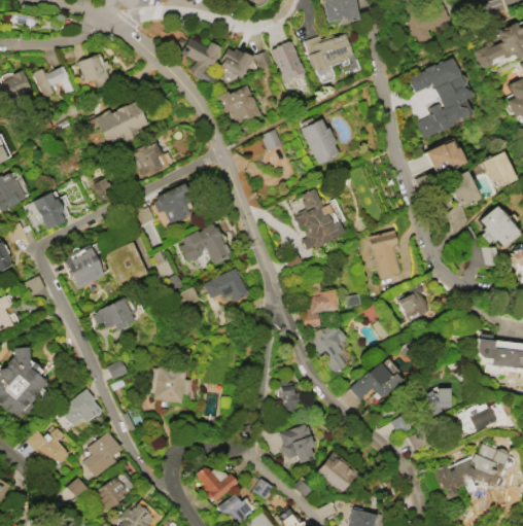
[(323,0),(356,0),(360,20),(350,22),(350,24),(343,25),(342,20),(328,23),(323,0)]
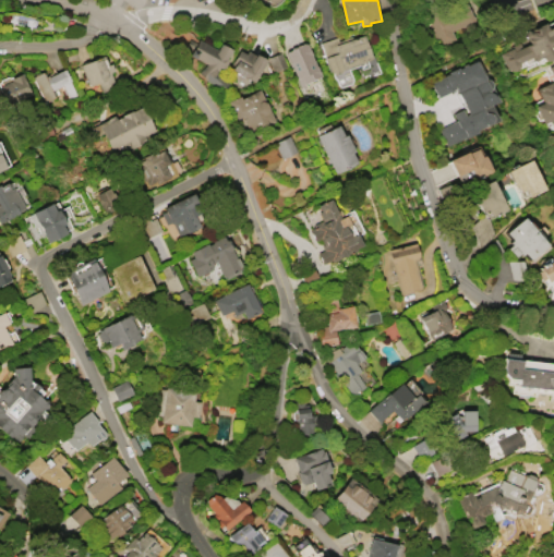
[(442,46),(436,34),(440,32),(437,29),(435,31),(432,24),(436,22),(433,15),(437,13),(441,19),(468,4),(477,21),(455,32),(458,38),(442,46)]
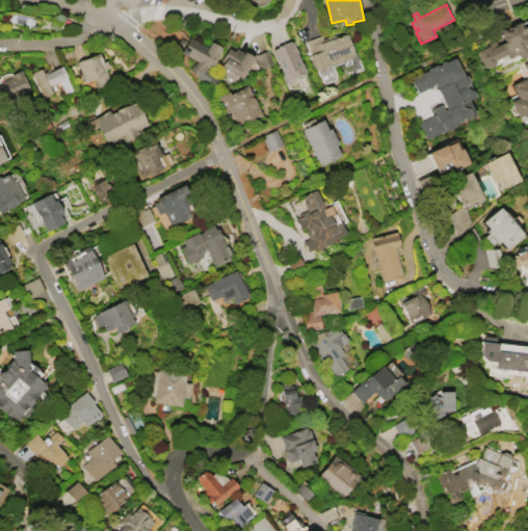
[(485,65),(478,52),(490,46),(490,45),(498,41),(496,34),(501,32),(500,30),(502,29),(504,28),(505,30),(512,26),(520,22),(523,27),(527,24),(527,56),(525,57),(523,58),(521,58),(519,57),(518,56),(516,55),(512,56),(512,58),(510,59),(508,54),(496,60),(497,62),(496,63),(496,65),(494,68),(492,69),(491,69),(489,68),(486,67),(485,65)]
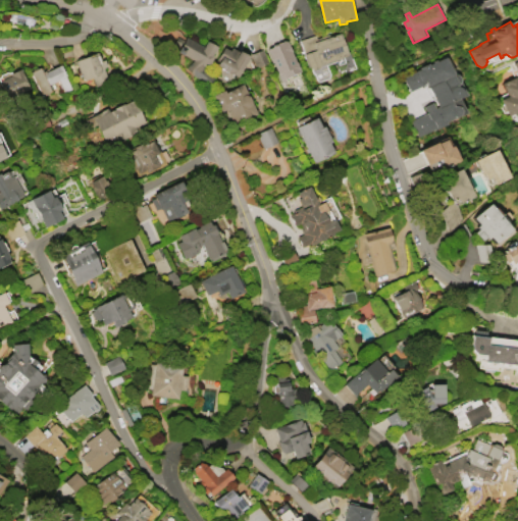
[(343,33),(351,55),(322,66),(322,67),(316,69),(311,68),(306,55),(308,54),(303,41),(318,36),(319,39),(331,35),(332,37),(343,33)]
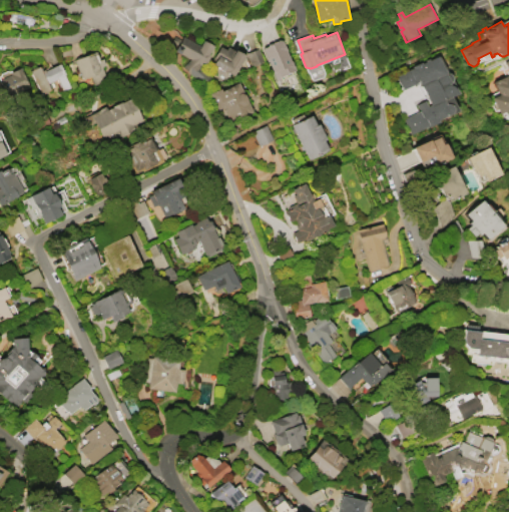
[(192,59),(181,53),(180,54),(175,51),(177,47),(172,44),(176,36),(182,40),(184,36),(201,46),(204,40),(214,46),(209,54),(211,55),(210,57),(207,63),(206,64),(203,62),(200,66),(212,77),(204,85),(184,67),(192,59)]
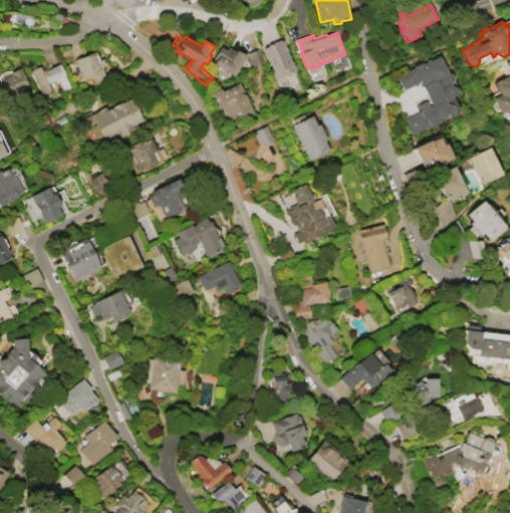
[(280,81),(265,48),(270,46),(269,45),(281,40),(282,41),(284,40),(297,70),(283,77),(284,79),(280,81)]
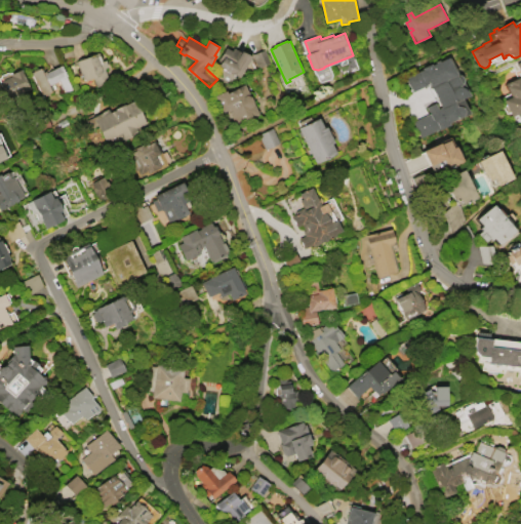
[(219,66),(224,58),(222,57),(228,48),(234,51),(235,48),(242,52),(242,51),(252,56),(241,78),(219,66)]
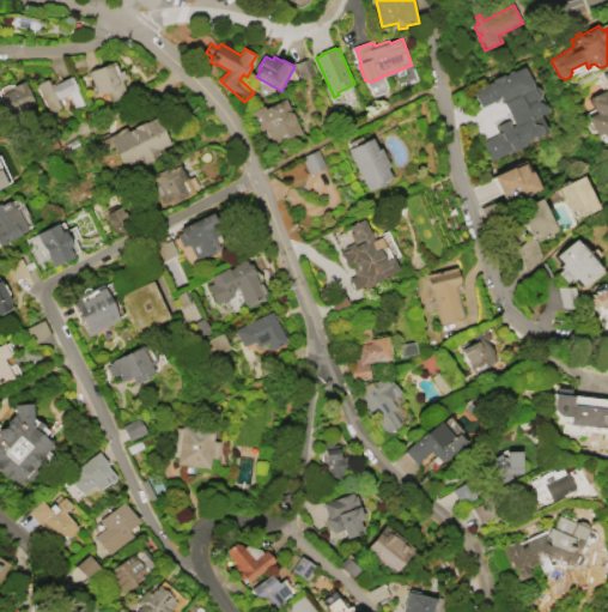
[(296,65),(311,58),(318,73),(303,80),(296,65)]
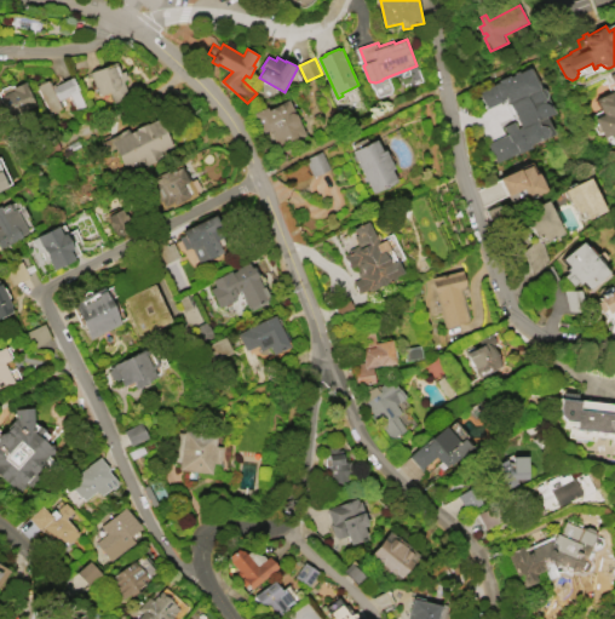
[(92,73),(118,62),(120,66),(121,66),(124,72),(122,72),(122,73),(126,72),(130,79),(126,80),(132,97),(118,103),(113,92),(102,96),(92,73)]
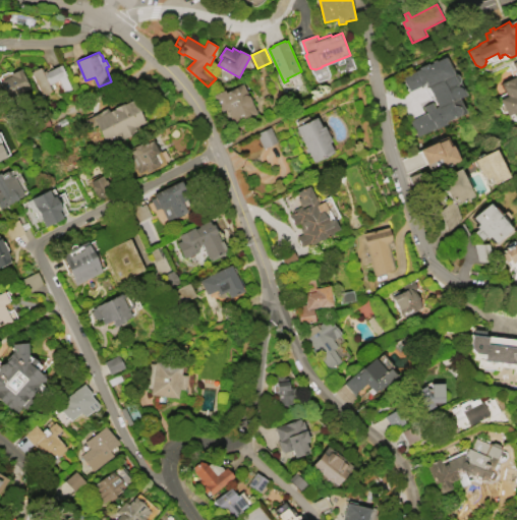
[(412,121),(428,113),(425,106),(434,102),(437,108),(440,107),(427,83),(412,92),(405,77),(417,71),(421,69),(421,67),(429,63),(431,65),(434,63),(433,62),(437,60),(438,61),(446,57),(446,58),(448,57),(456,73),(459,75),(462,79),(461,81),(467,95),(460,99),(467,112),(448,122),(449,124),(436,130),(435,130),(420,137),(412,121)]
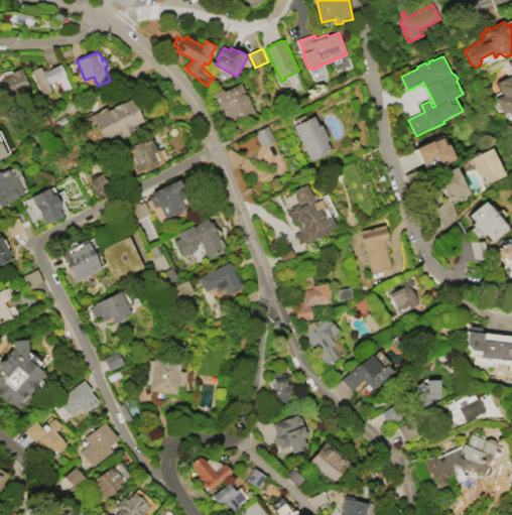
[(32,72),(42,67),(42,69),(43,68),(45,72),(47,70),(47,72),(62,63),(69,76),(68,77),(74,88),(67,92),(65,88),(64,88),(61,84),(62,84),(60,80),(51,84),(53,89),(52,89),(53,91),(44,95),(32,72)]
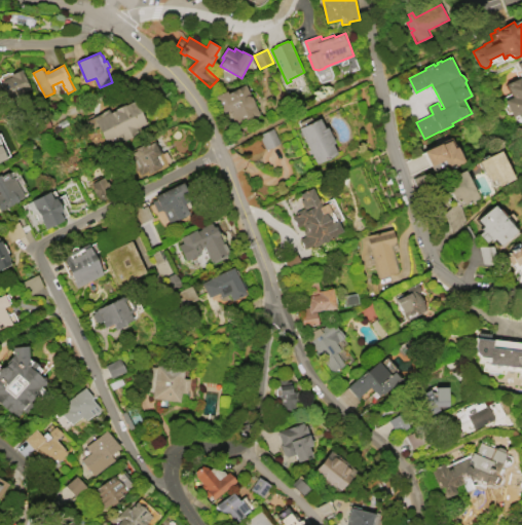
[(23,70),(33,89),(10,100),(2,82),(13,77),(12,74),(23,70)]
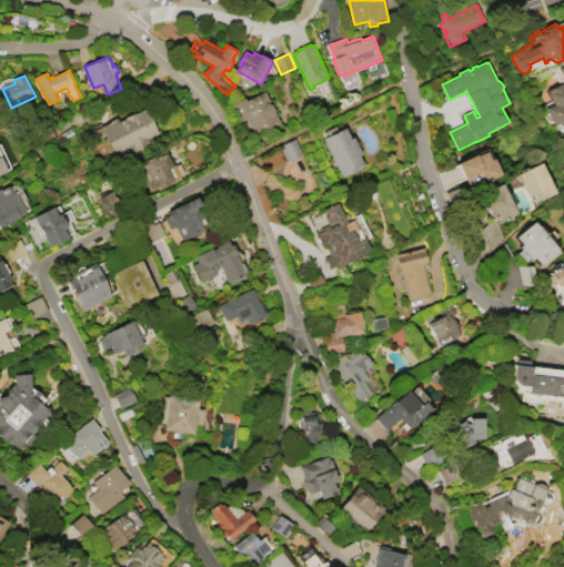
[(563,123),(557,127),(550,109),(557,104),(551,91),(563,84),(563,123)]
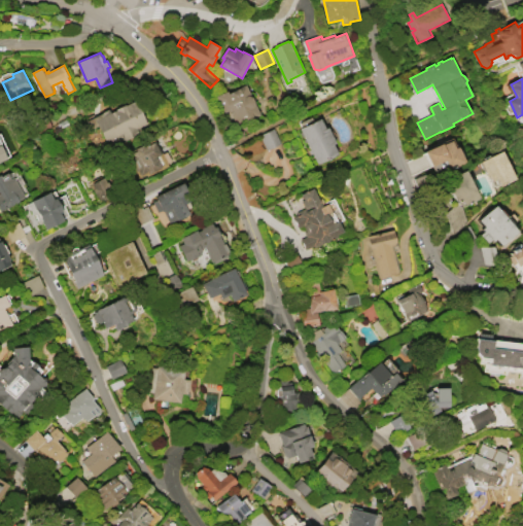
[(216,97),(228,91),(229,94),(247,84),(262,115),(239,126),(231,110),(224,113),(216,97)]
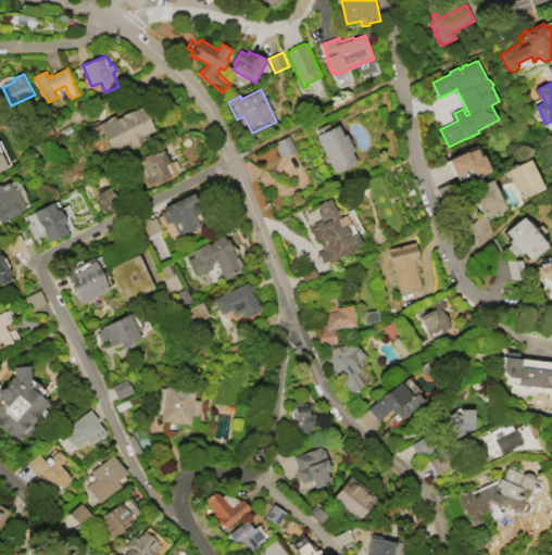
[(93,128),(110,120),(116,115),(120,120),(125,116),(125,115),(134,111),(135,112),(145,106),(158,130),(147,136),(149,141),(135,149),(132,141),(114,150),(105,134),(99,137),(93,128)]
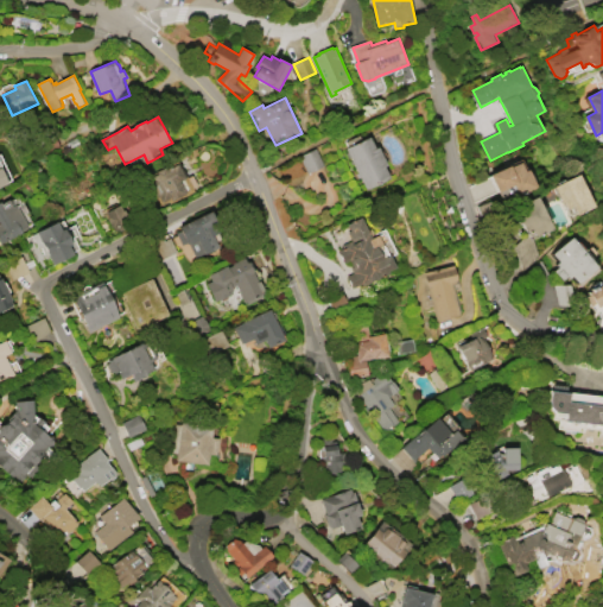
[(347,149),(370,137),(376,149),(379,147),(388,165),(385,166),(391,178),(368,190),(347,149)]
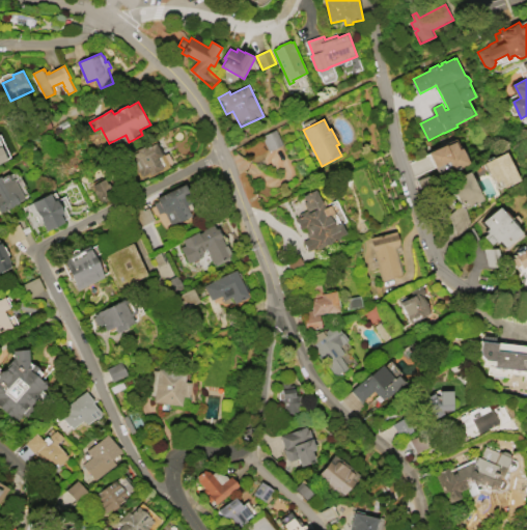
[(271,150),(284,145),(279,131),(266,135),(271,150)]
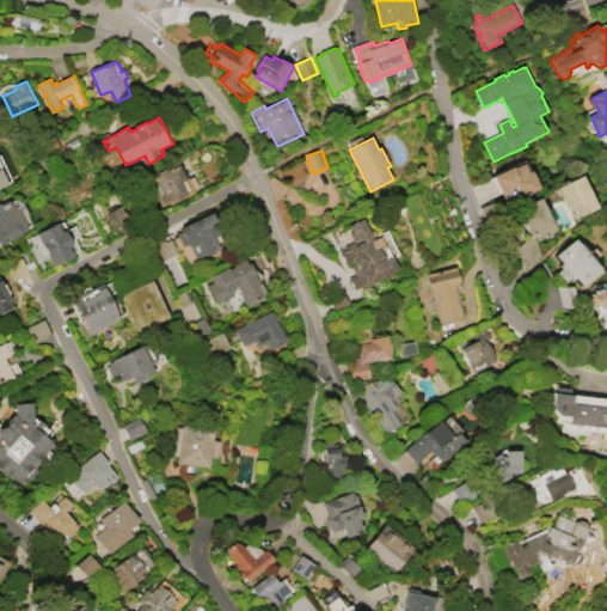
[(514,167),(515,169),(525,163),(525,162),(527,160),(531,167),(527,169),(529,172),(532,171),(541,189),(531,195),(529,190),(522,194),(519,185),(503,194),(495,177),(514,167)]
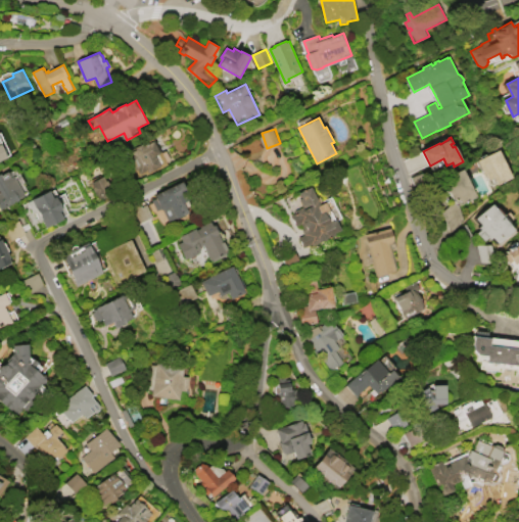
[(156,140),(162,153),(168,150),(172,160),(168,162),(169,164),(148,175),(147,173),(140,177),(129,154),(137,150),(136,148),(143,144),(144,146),(156,140)]
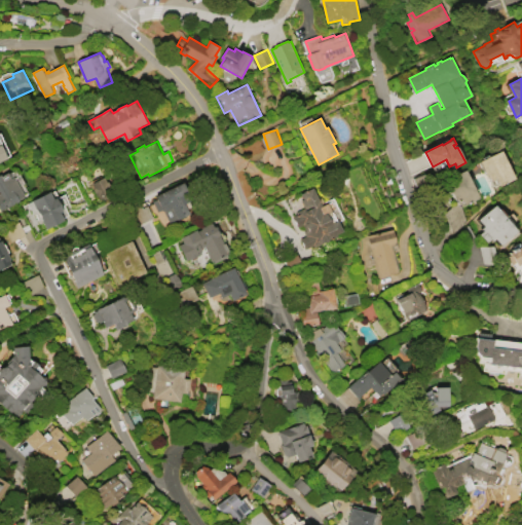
[(0,146),(2,145),(8,158),(0,162),(0,146)]
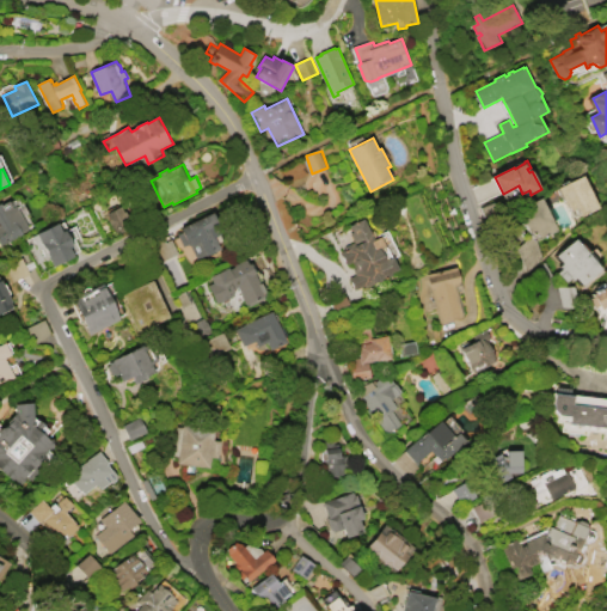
[(583,176),(600,208),(583,217),(578,208),(572,211),(569,203),(568,203),(559,188),(583,176)]
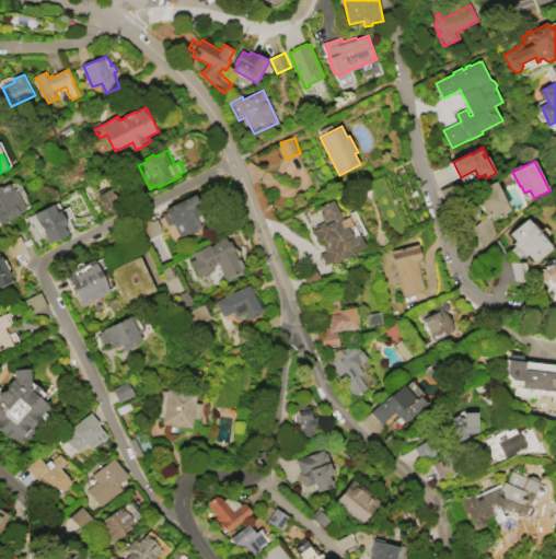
[(495,181),(510,210),(496,218),(491,210),(486,213),(483,206),(482,207),(474,193),(495,181)]
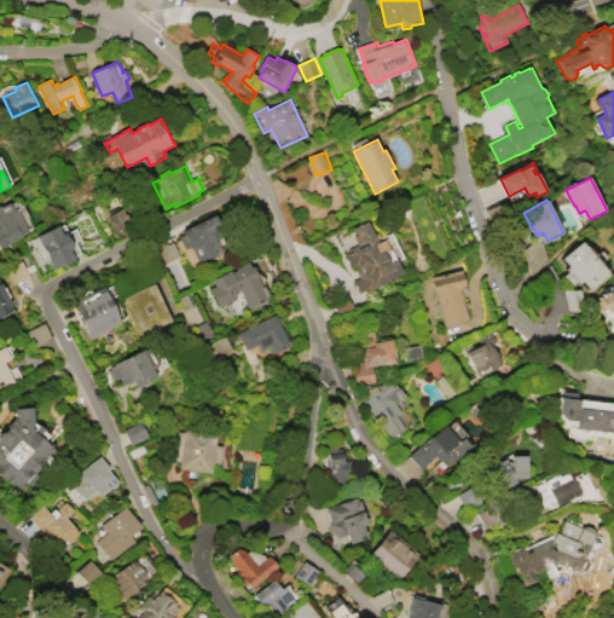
[(25,237),(4,249),(0,243),(0,207),(3,206),(4,207),(11,203),(15,211),(18,208),(32,232),(24,236),(25,237)]
